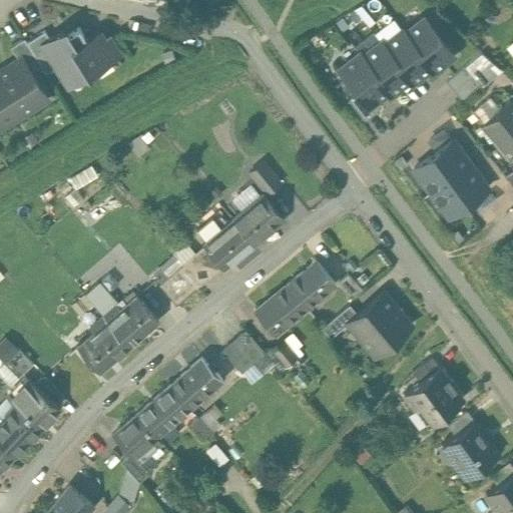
[(453,54),(424,16),(405,31),(402,28),(402,29),(432,67),(434,69),(453,54)]
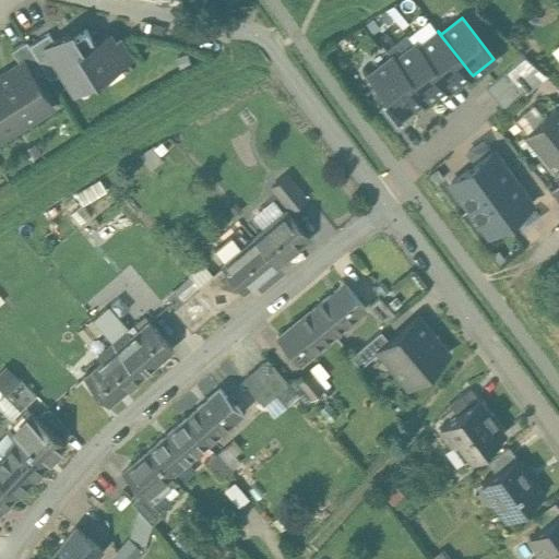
[(109,34),(82,50),(74,37),(73,38),(70,32),(54,42),(45,47),(61,72),(71,87),(93,74),(96,79),(103,74),(103,75),(130,58),(119,39),(115,43),(109,34)]
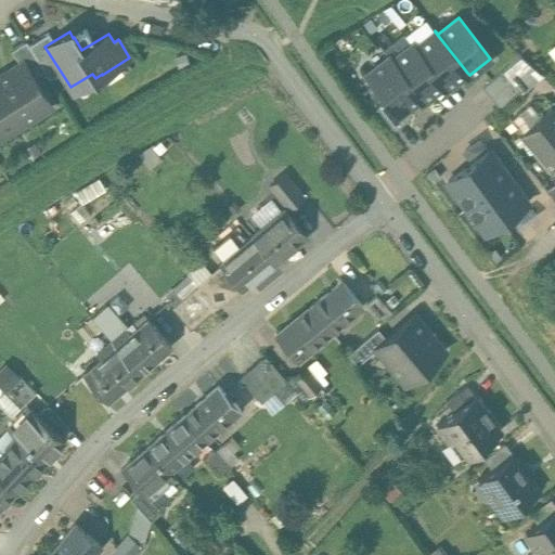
[(467,73),(435,31),(414,47),(412,43),(411,43),(446,88),(466,73),(466,74),(467,73)]
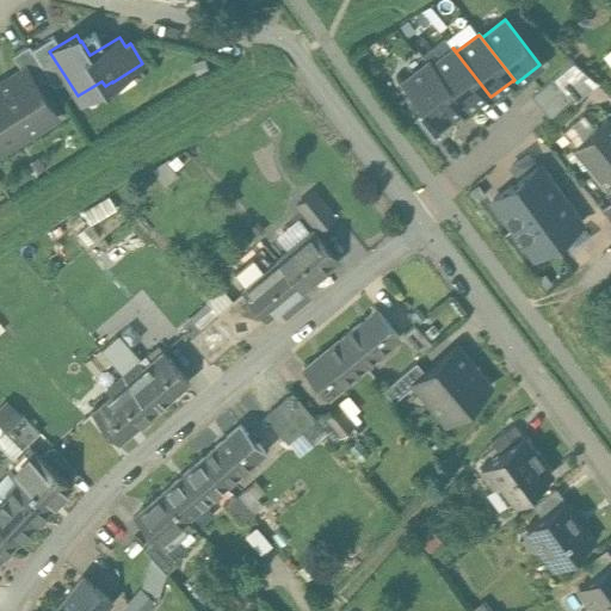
[(53,36),(32,49),(49,78),(55,86),(67,79),(49,51),(59,45),(53,36)]
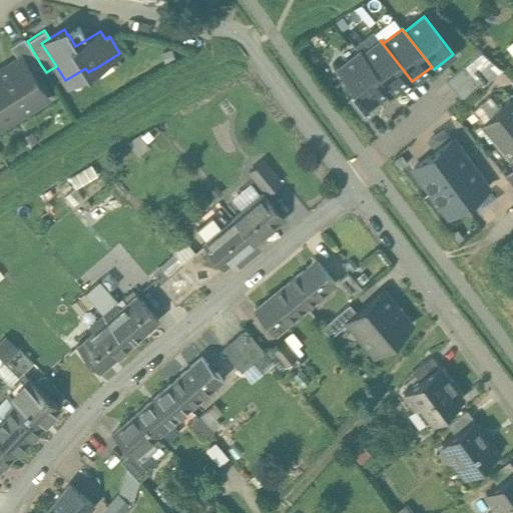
[(24,38),(11,46),(18,59),(22,57),(31,71),(41,65),(27,41),(24,38)]
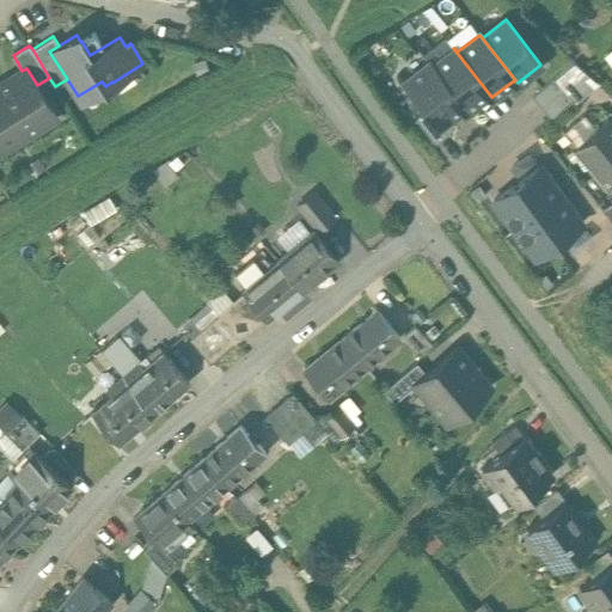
[(491,97),(453,48),(432,65),(429,61),(428,62),(466,111),(488,93),(491,98),(491,97)]
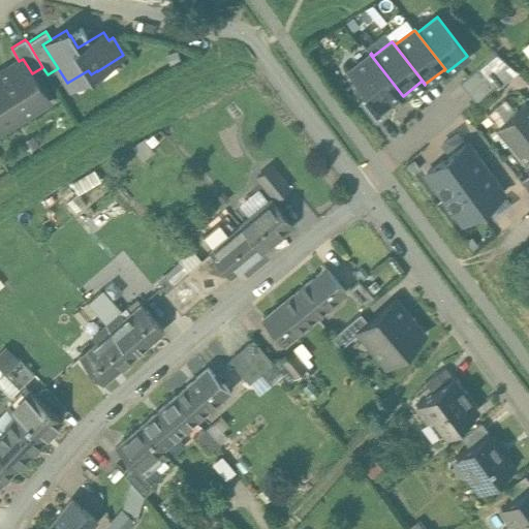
[(403,96),(370,54),(349,69),(380,109),(387,103),(400,93),(402,96),(403,96)]
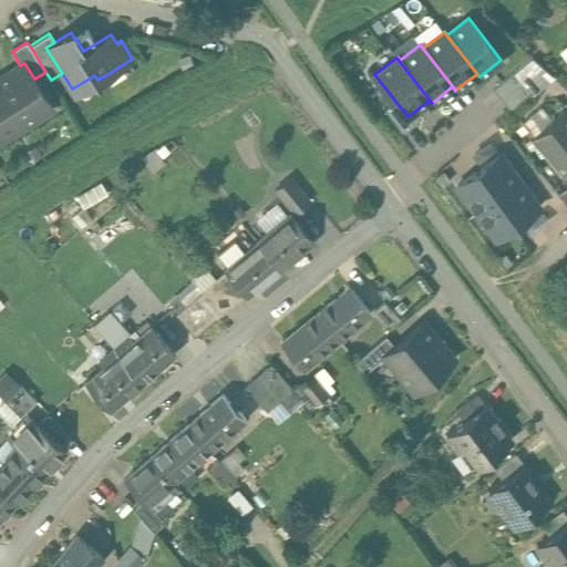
[(0,78),(0,82),(26,124),(52,107),(34,79),(24,63),(20,65),(0,78)]
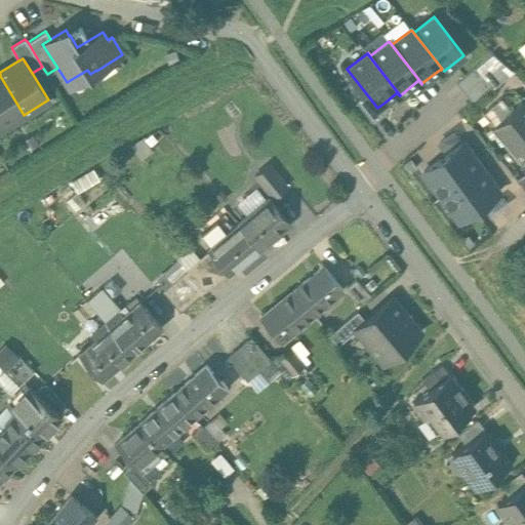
[(492,85),(474,65),(455,81),(473,102),(492,85)]
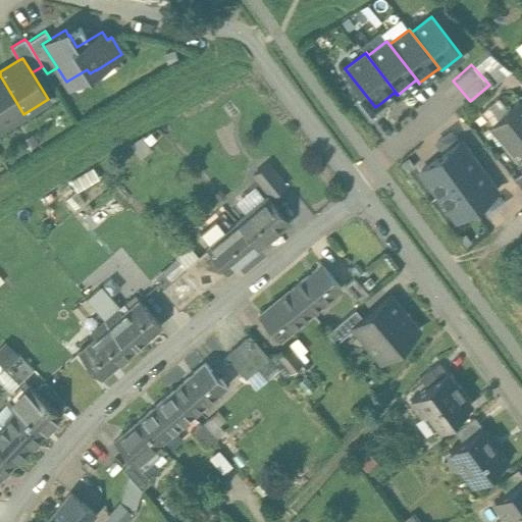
[(0,128),(23,114),(0,75),(0,128)]
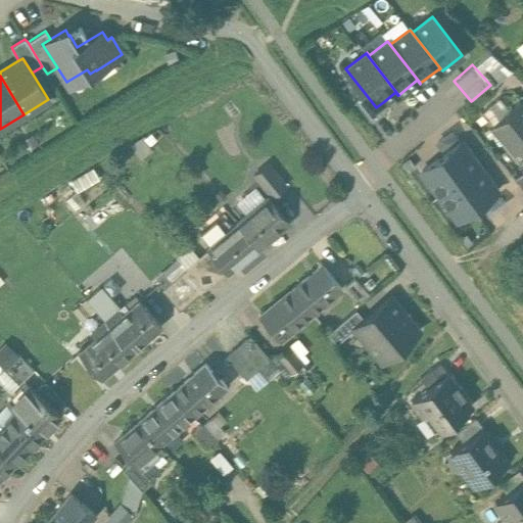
[(522,98),(488,128),(518,162),(522,169),(522,98)]
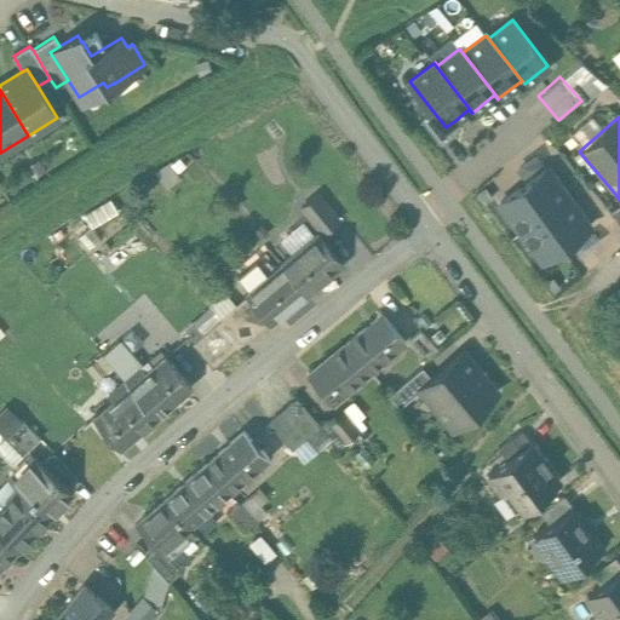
[(170,164),(156,173),(165,185),(178,176),(170,164)]
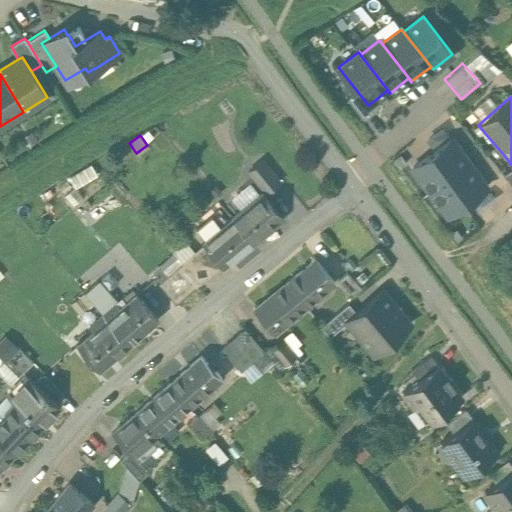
[(471,163),(453,138),(413,167),(430,192),(471,163)]
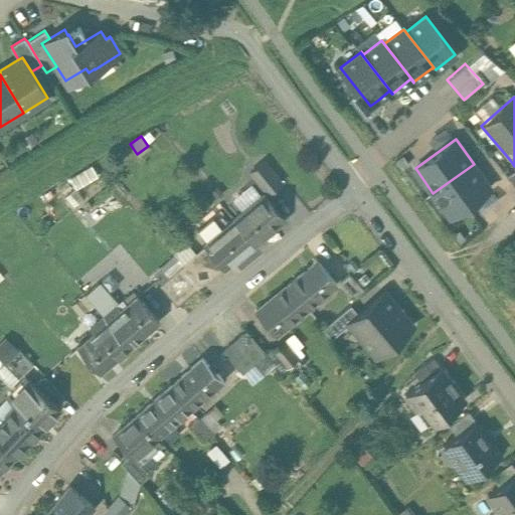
[(280,168),(271,157),(264,163),(273,174),(280,168)]
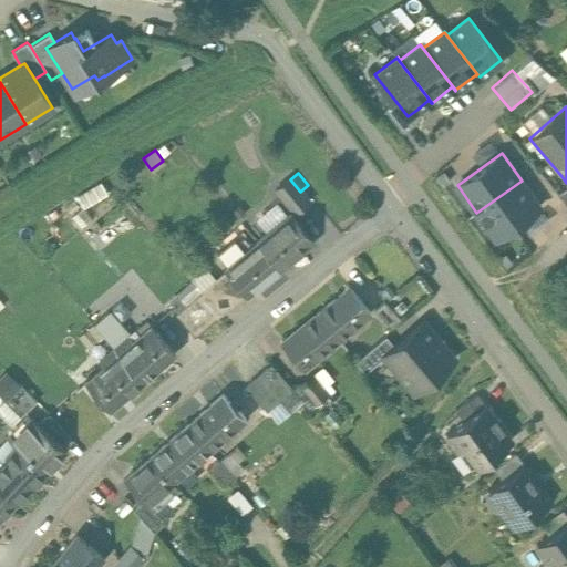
[(290,179),(277,189),(296,212),(308,202),(300,192),(290,179)]
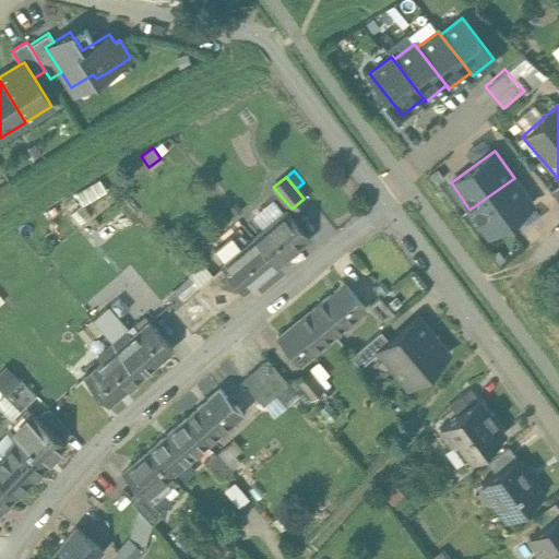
[(533,204),(514,178),(470,210),(489,237),(533,204)]
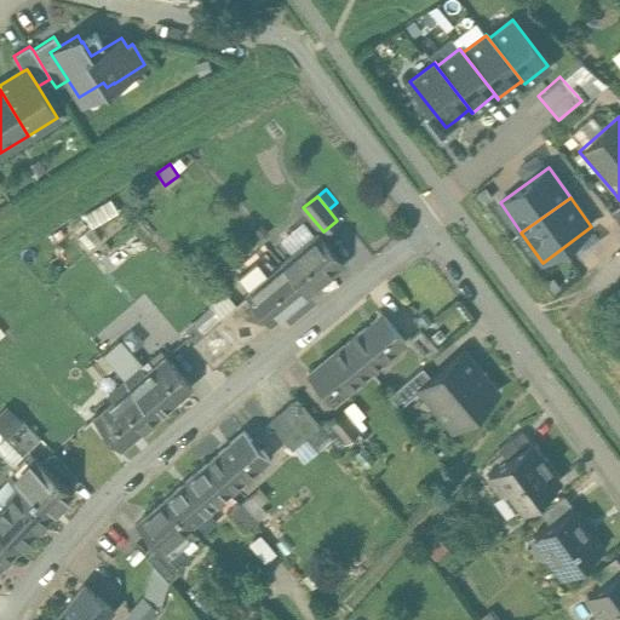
[(92,220),(116,210),(112,199),(87,210),(92,220)]
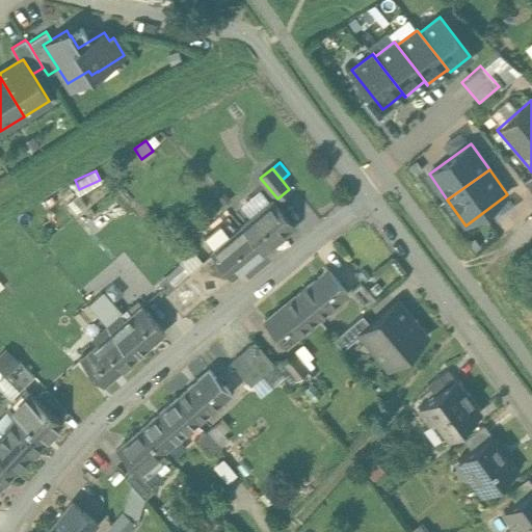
[(272,202),(242,227),(262,251),(293,227),(272,202)]
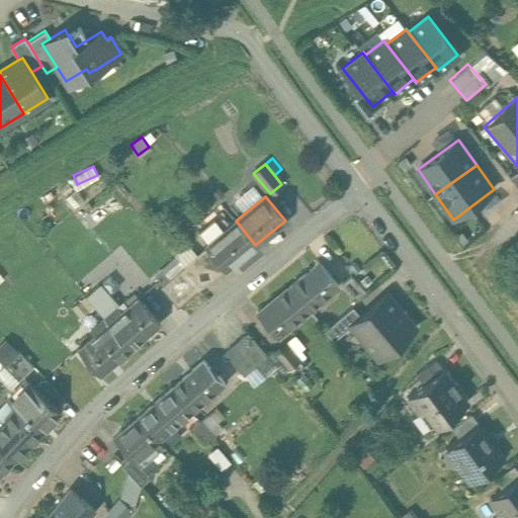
[(224,230),(214,219),(199,231),(208,243),(204,246),(224,268),(226,270),(256,246),(255,246),(255,245),(236,221),(235,222),(235,221),(224,230)]
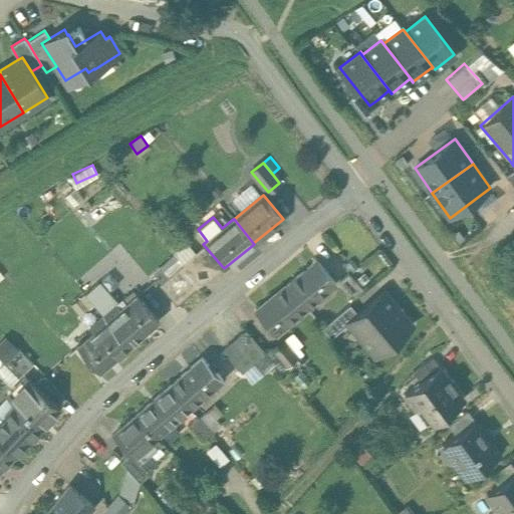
[(222,266),(204,245),(194,253),(195,254),(212,274),(213,274),(222,266)]
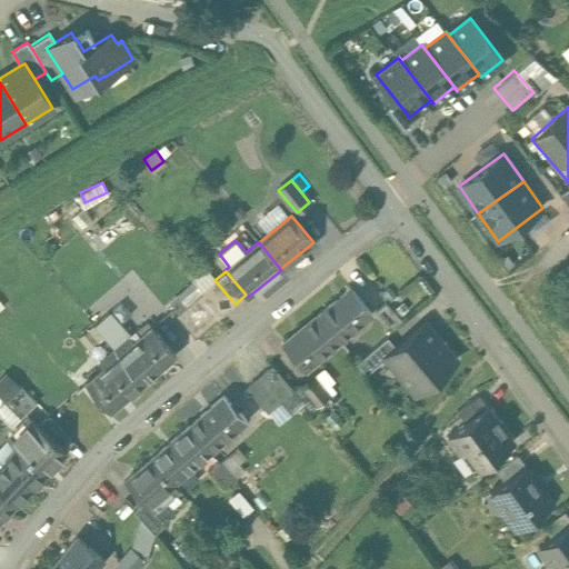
[(235,303),(216,281),(202,292),(222,315),(235,303)]
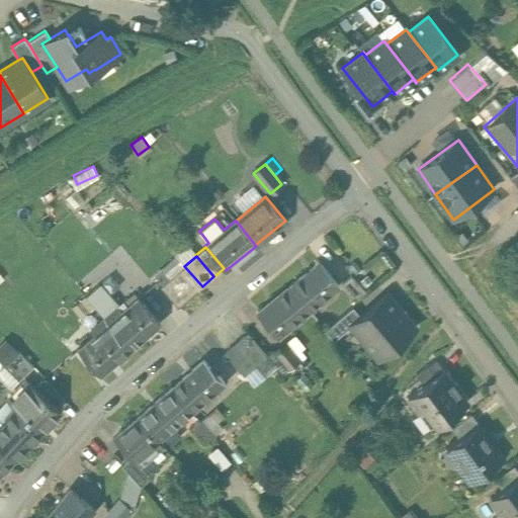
[(339,285),(319,261),(288,286),(309,310),(339,285)]
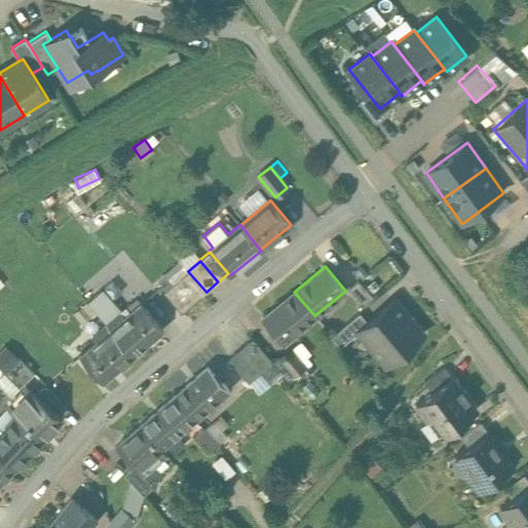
[(180,267),(159,287),(165,291),(186,273),(180,267)]
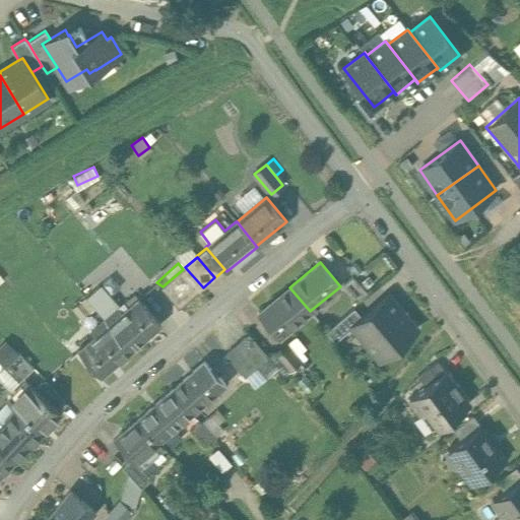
[(203,287),(185,267),(183,269),(200,289),(203,287)]
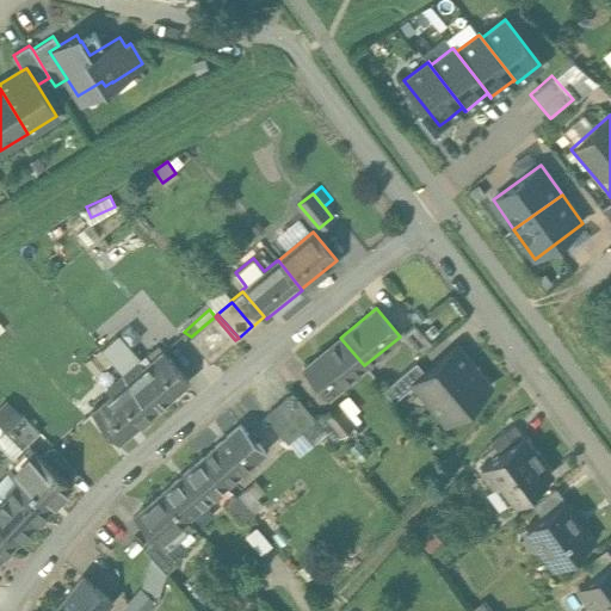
[(215,316),(191,337),(213,360),(235,340),(215,316)]
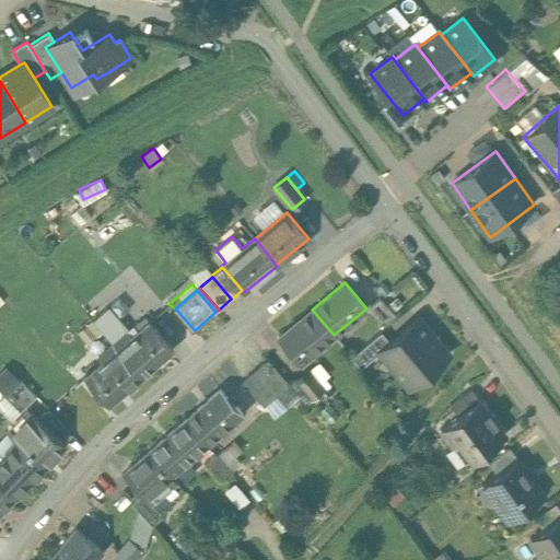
[(396,316),(380,296),(370,305),(386,324),(396,316)]
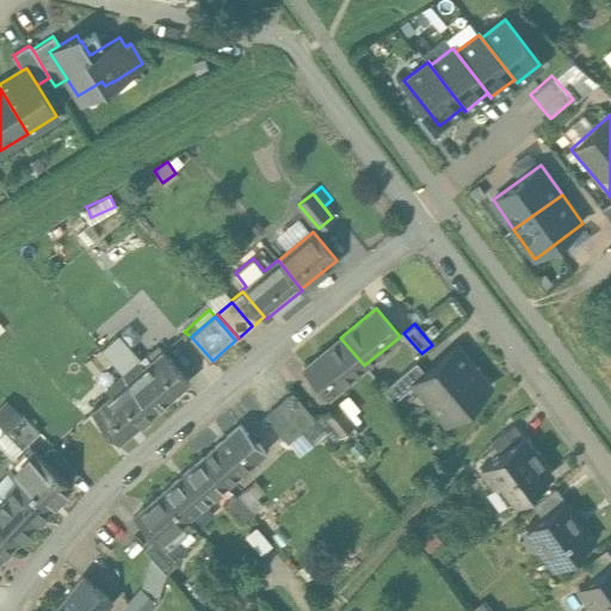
[(162,351),(143,368),(139,362),(116,335),(100,350),(123,375),(153,411),(189,381),(162,351)]
